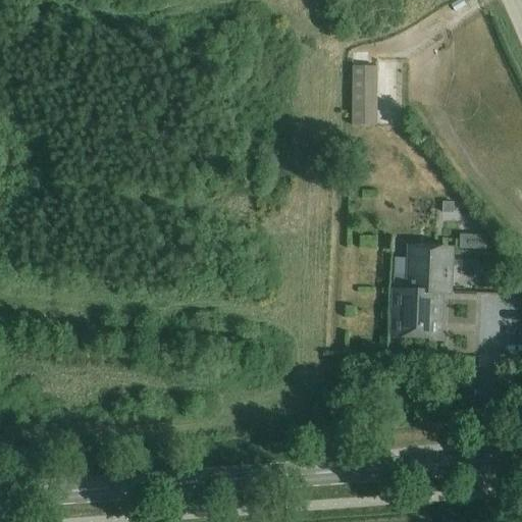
[(376,67),(353,67),(353,70),(353,76),(353,123),(376,123),(376,67)]
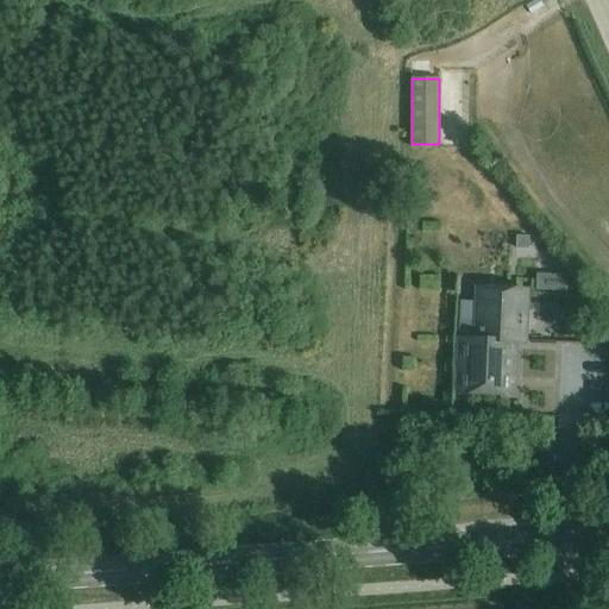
[(518,237),(516,249),(528,249),(529,237),(518,237)]
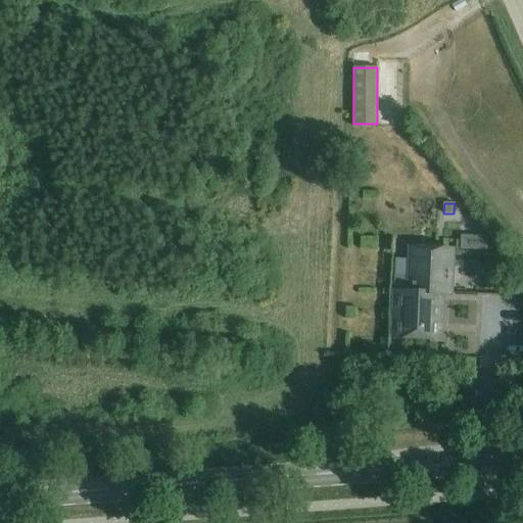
[(487,239),(487,236),(474,236),(473,251),(487,251),(487,250),(487,239)]
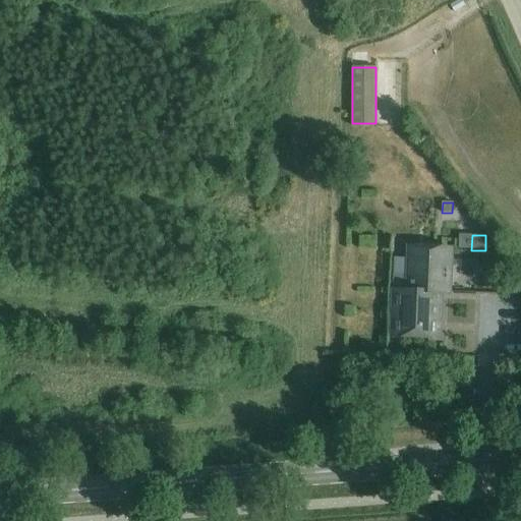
[(395,291),(393,337),(438,339),(440,294),(448,294),(448,282),(451,282),(452,262),(449,262),(450,249),(410,247),(408,292),(395,291)]
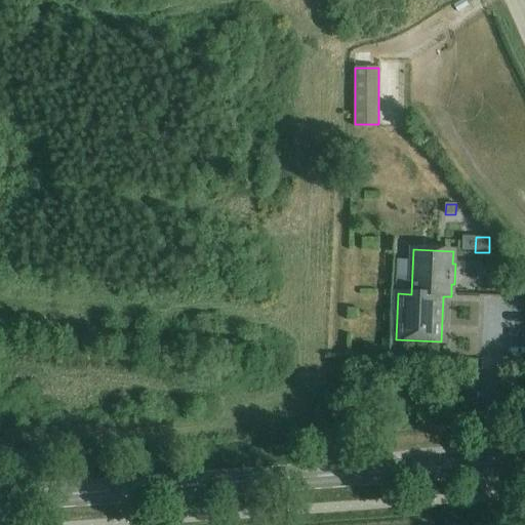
[(367,284),(349,286),(351,296),(368,294),(367,284)]
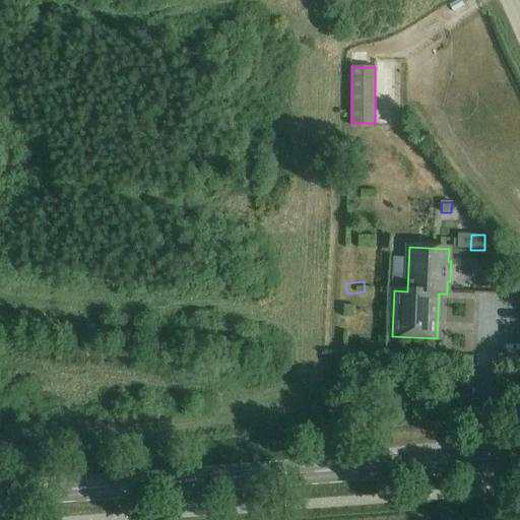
All buildings are outlined.
